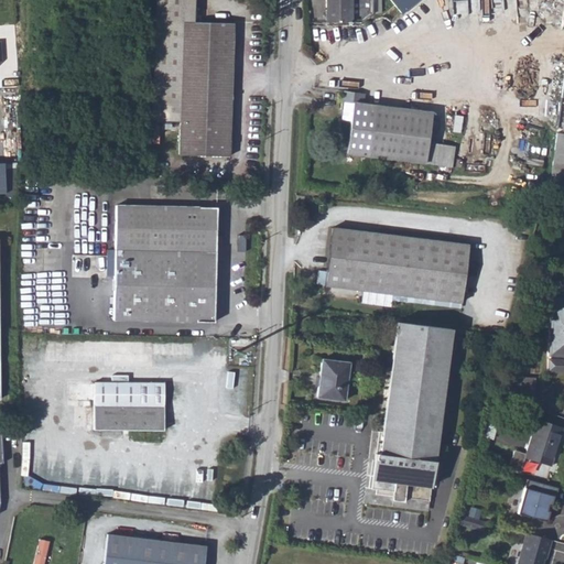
[(195,0),(158,0),(154,121),(182,121),(182,154),(231,156),(235,23),(195,22),(195,0)]
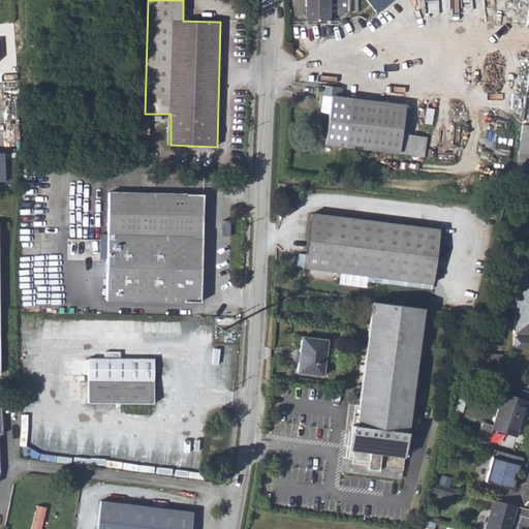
[(305,0),(306,21),(338,21),(347,13),(356,12),(356,0),(305,0)]
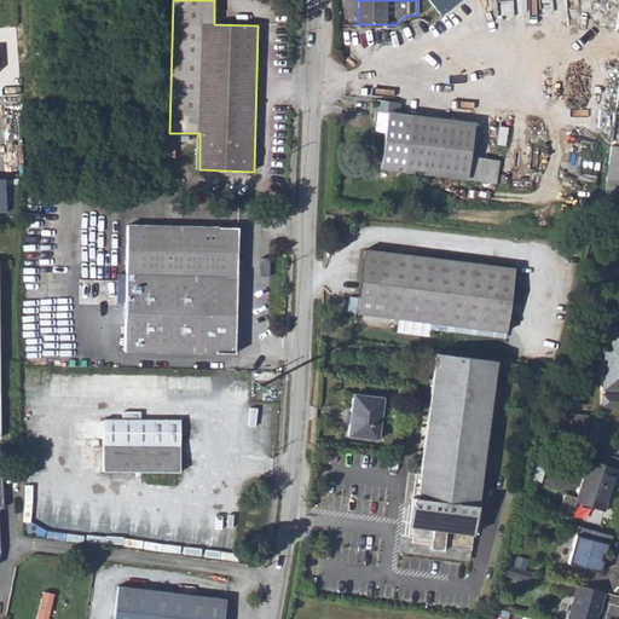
[(458,1),(456,0),(428,0),(440,15),(458,1)]
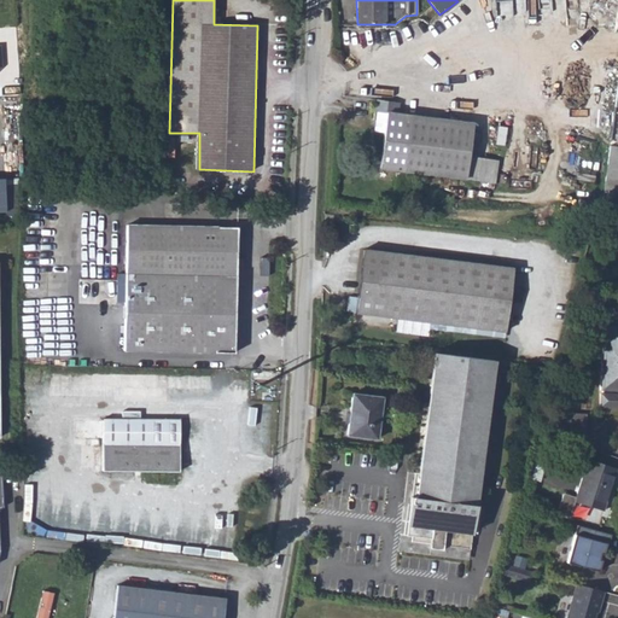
[(443,19),(461,5),(458,1),(439,15),(443,19)]
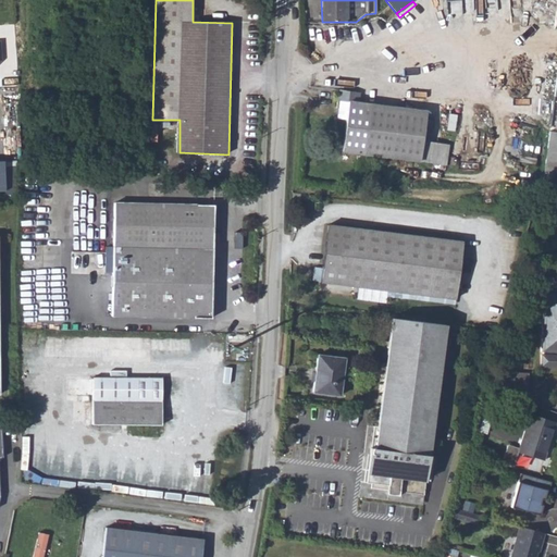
[(348,102),(346,120),(342,151),(420,161),(425,111),(357,102),(358,93),(341,90),(339,98),(338,100),(348,102)]
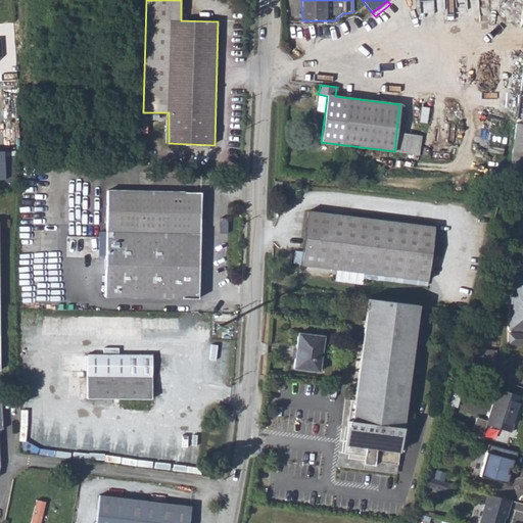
[(325,112),(327,96),(318,94),(317,111),(325,112)]
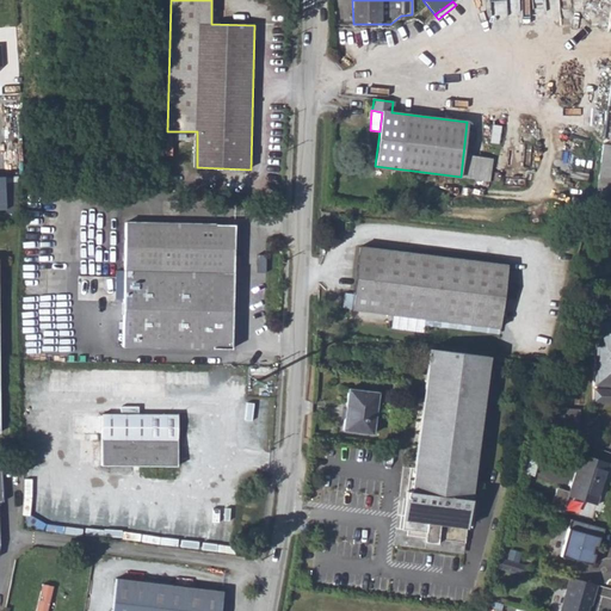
[(610,199),(610,144),(603,143),(596,198),(610,199)]
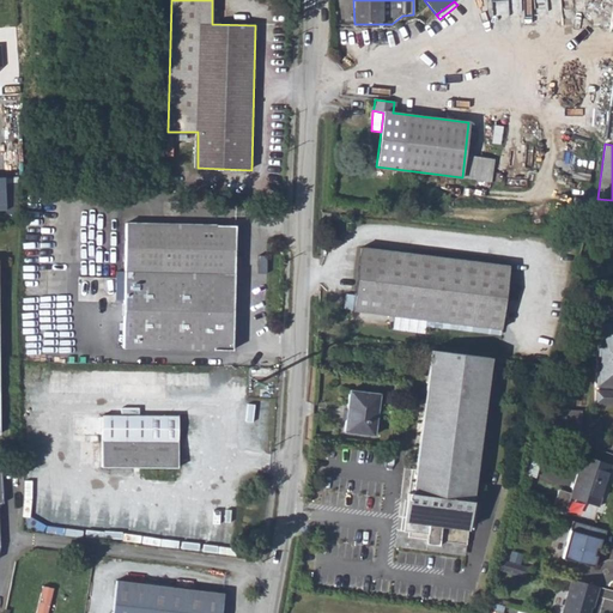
[(123,291),(123,301),(122,347),(231,350),(232,274),(234,226),(125,224),(123,272),(115,272),(115,290),(123,291)]
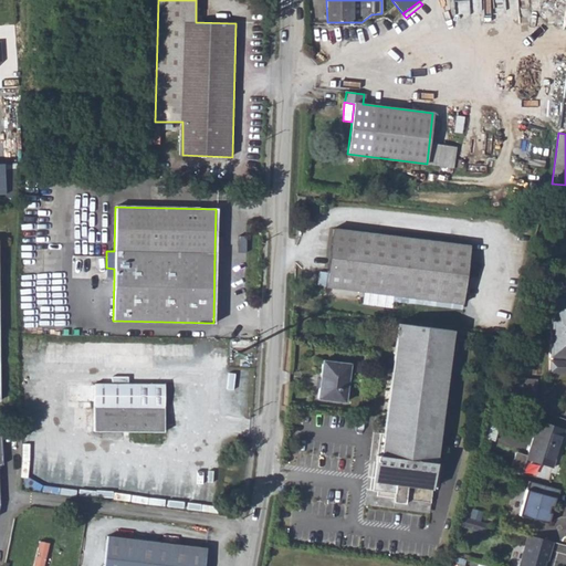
[(462,304),(470,247),(333,230),(326,286),(462,304)]
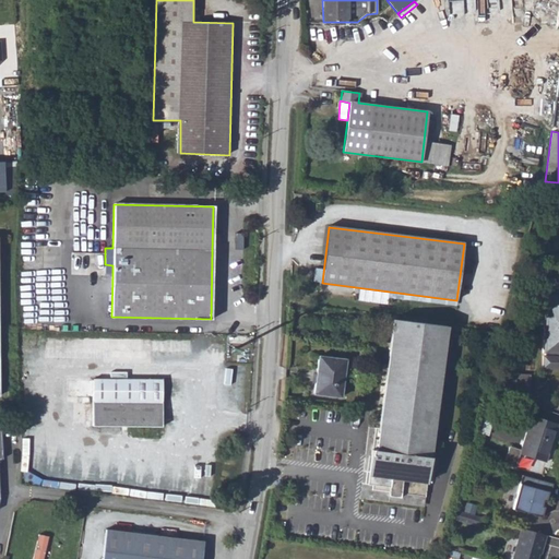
[(558,295),(546,294),(542,352),(558,353),(558,295)]
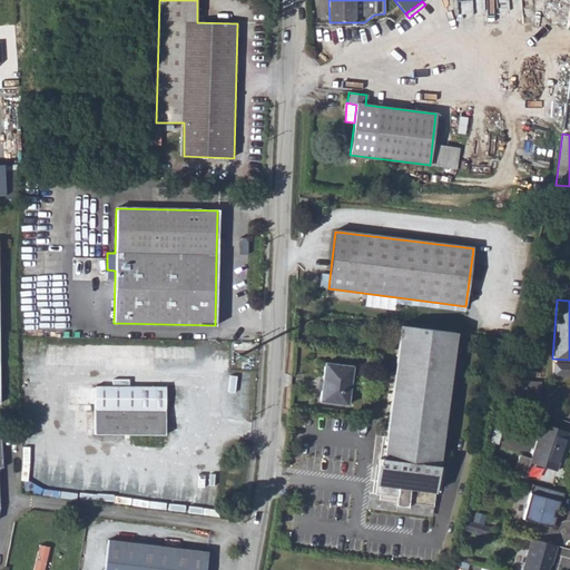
[(453,331),(408,325),(392,439),(387,438),(384,459),(379,459),(375,481),(373,481),(372,493),(379,494),(379,499),(396,501),(395,505),(409,507),(411,485),(435,489),(439,465),(435,465),(453,331)]
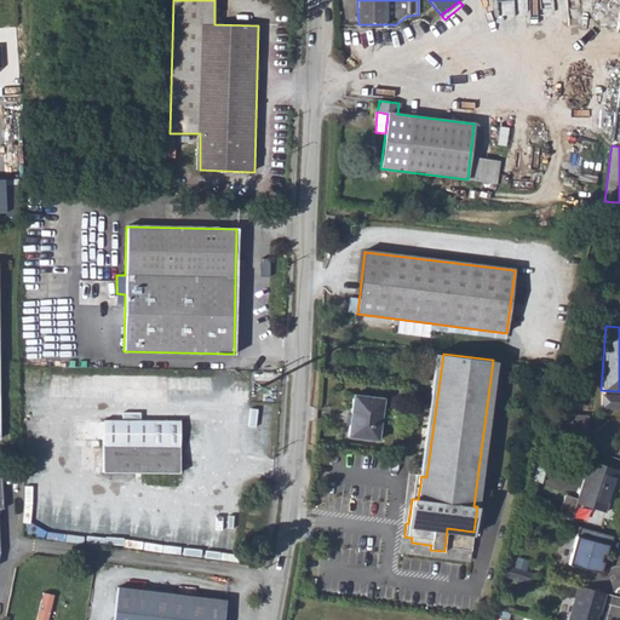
[(378,440),(384,399),(352,395),(351,413),(350,425),(349,436),(378,440)]
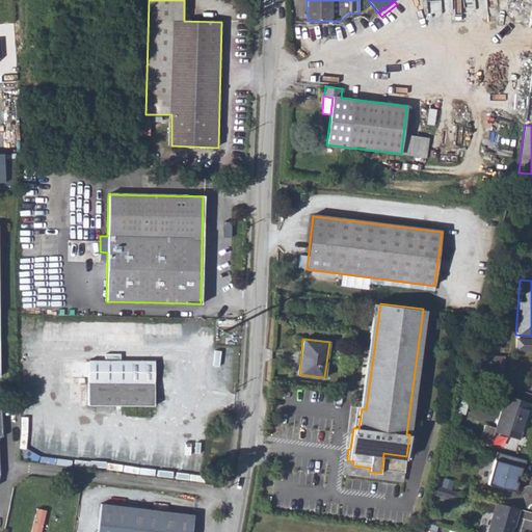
[(503,356),(488,355),(487,372),(502,373),(503,356)]
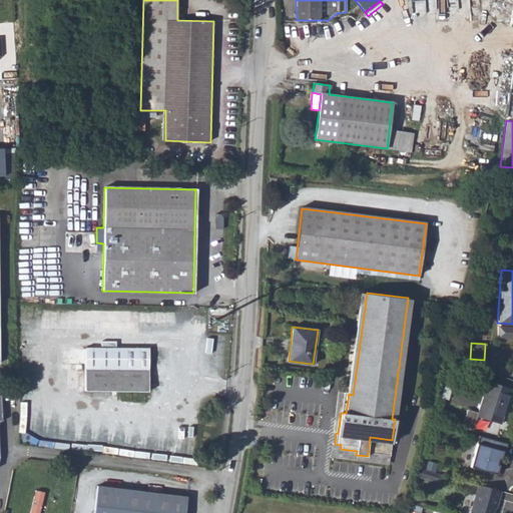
[(469,347),(459,346),(458,358),(468,359),(469,347)]
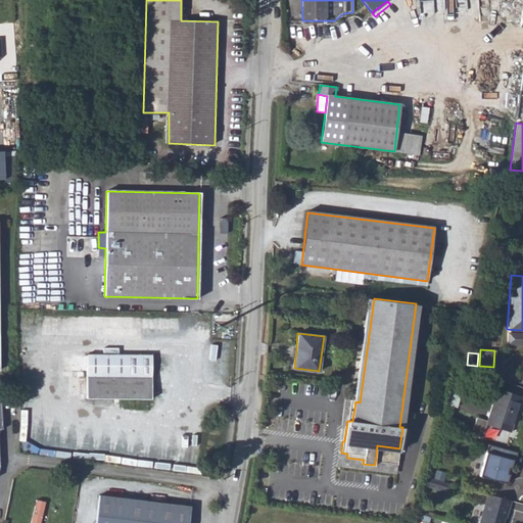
[(151,399),(152,357),(86,355),(86,398),(151,399)]
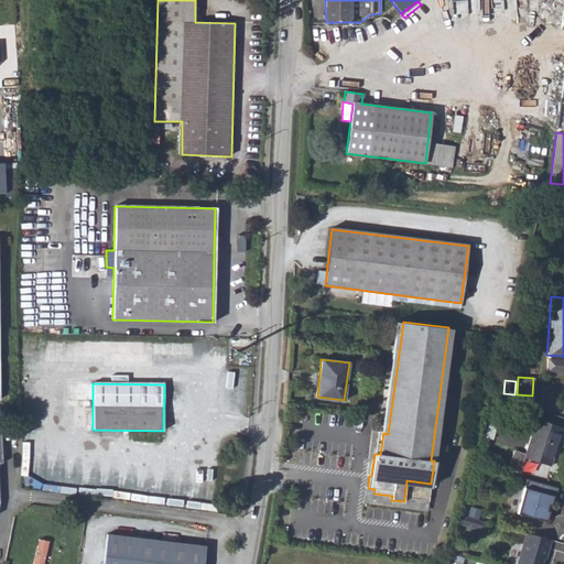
[(532,396),(517,394),(517,401),(532,407),(532,396)]
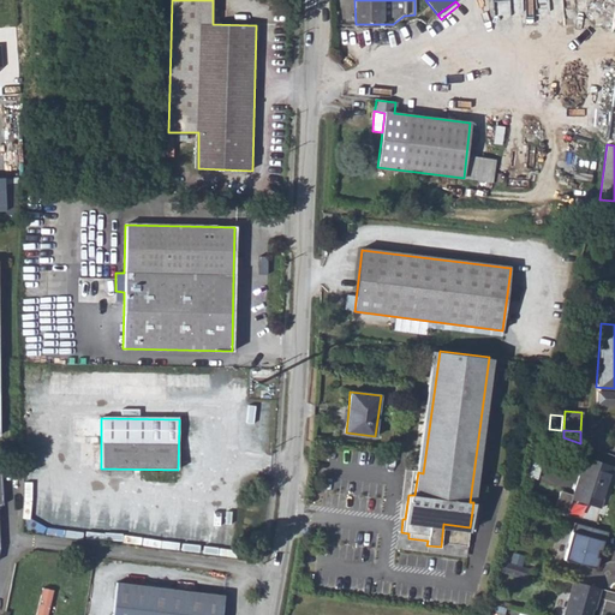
[(567,514),(572,499),(601,508),(614,466),(585,457),(573,494),(561,490),(554,509),(567,514)]
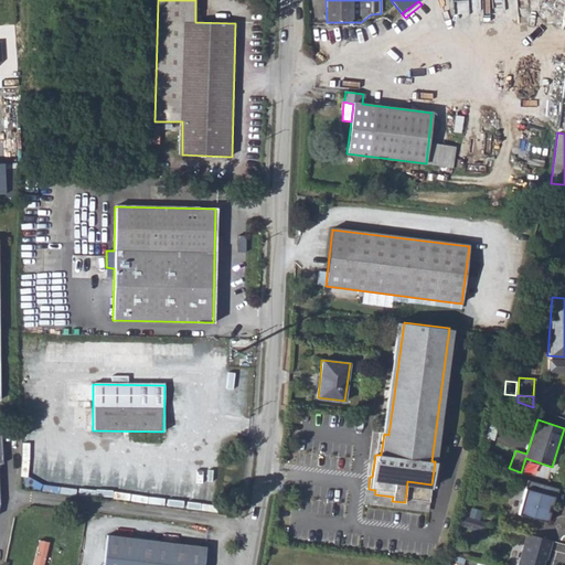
[(556,497),(558,489),(528,480),(518,514),(546,523),(554,497),(556,497)]
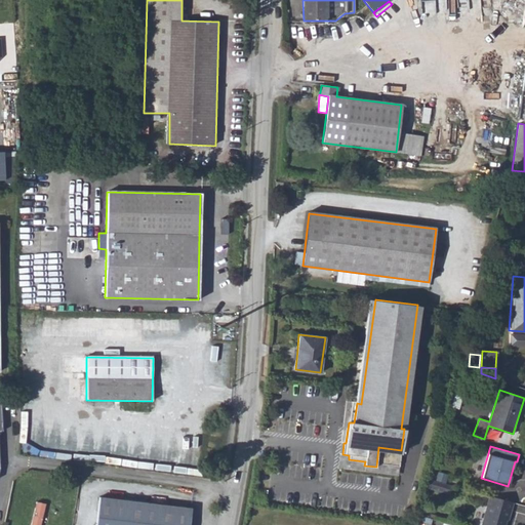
[(480,524),(505,524),(506,520),(509,521),(514,502),(489,495),(480,524)]
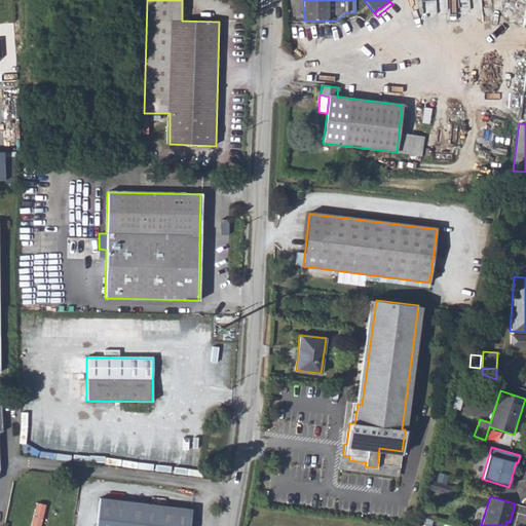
[(190,525),(192,511),(101,499),(97,525),(190,525)]
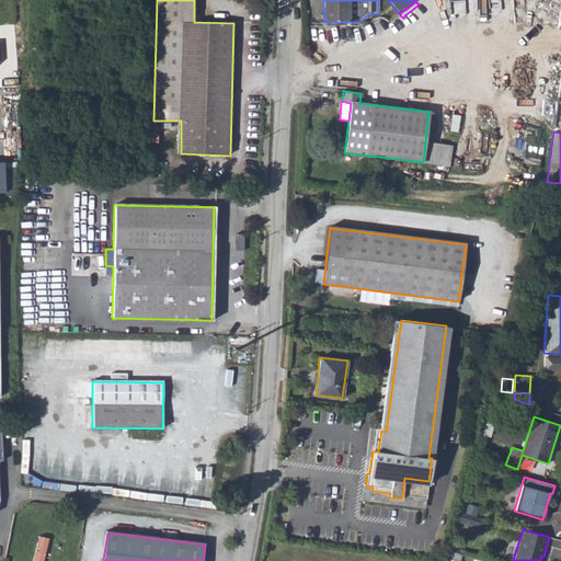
[(44,560),(50,537),(41,534),(33,560),(44,560)]
